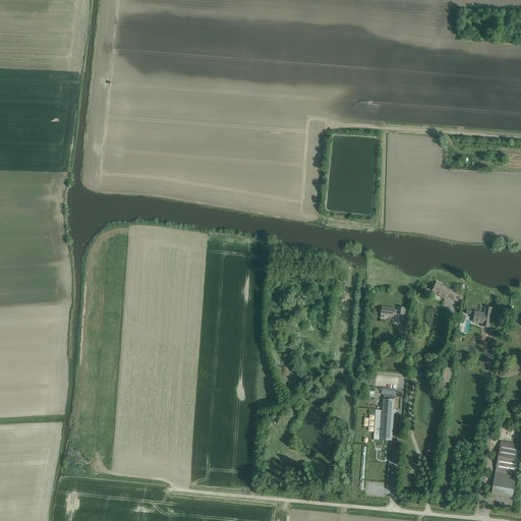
[(435,287),(431,291),(445,298),(447,295),(453,299),(458,302),(461,296),(456,293),(449,289),(449,290),(441,286),(441,285),(441,284),(437,282),(436,282),(433,285),(433,287),(435,287)]
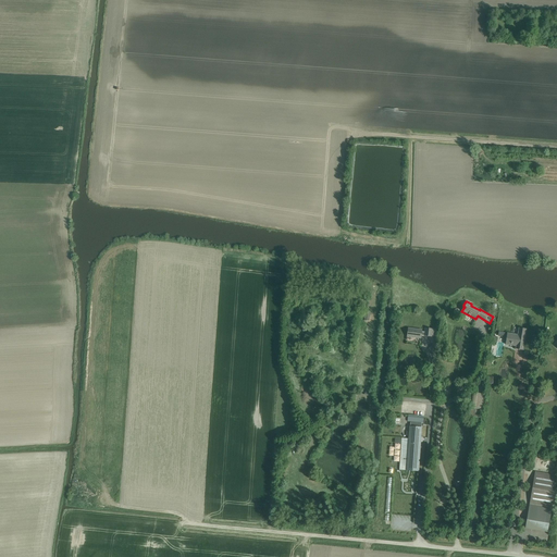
[(421,330),(408,327),(407,335),(421,337),(421,335),(436,337),(437,330),(425,329),(424,332),(421,332),(421,330)]
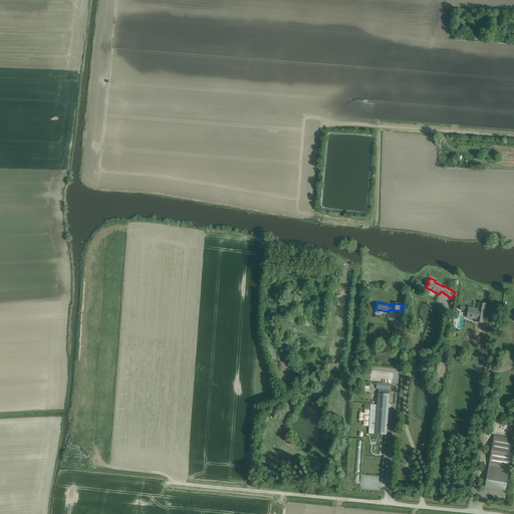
[(482,322),(486,303),(479,302),(478,308),(468,307),(466,317),(476,319),(475,321),(482,322)]
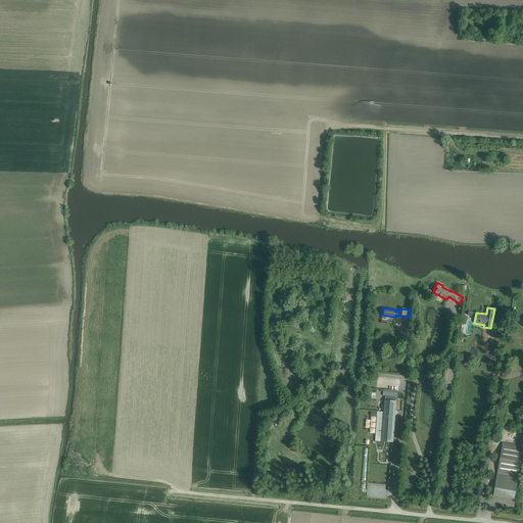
[(397,391),(383,390),(383,395),(385,395),(384,412),(377,412),(375,441),(392,442),(396,401),(397,391)]
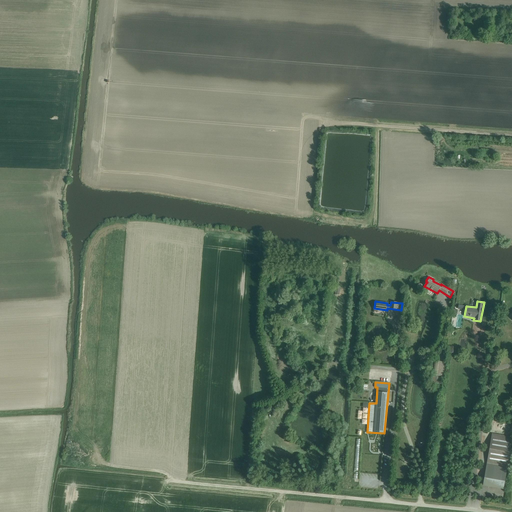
[(492,434),(483,485),(503,489),(507,468),(511,437),(492,434)]
